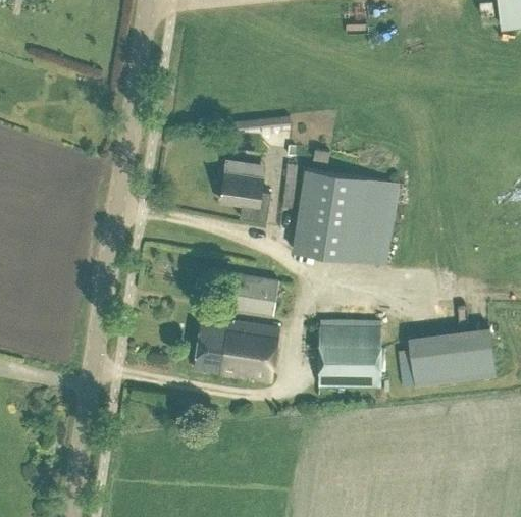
[(520,27),(520,0),(496,0),(500,30),(520,27)]
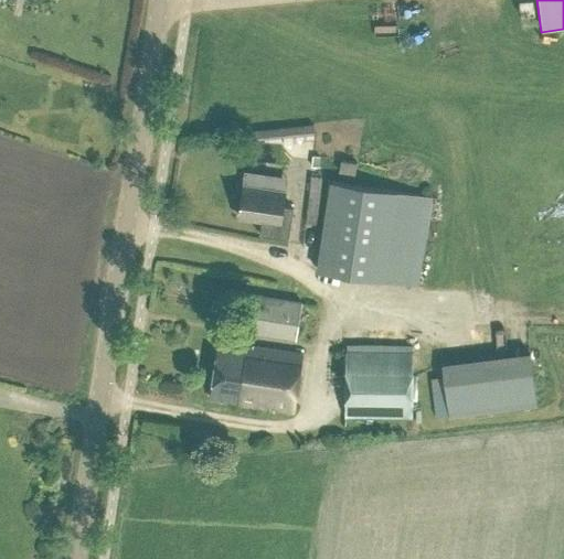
[(492,95),(504,89),(496,72),(485,76),(492,95)]
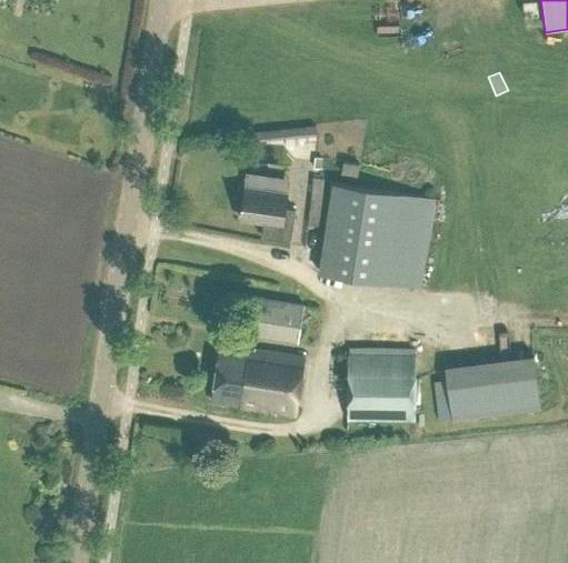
[(358,167),(342,164),(341,176),(357,178),(358,167)]
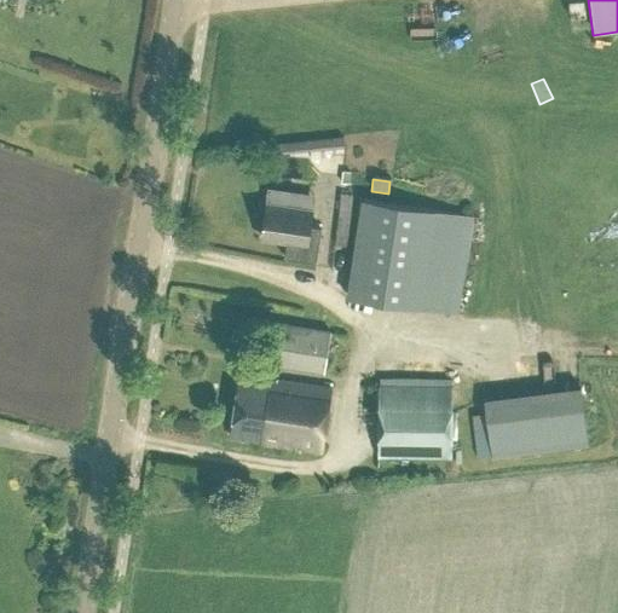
[(473,218),(362,200),(346,296),(457,314),(473,218)]
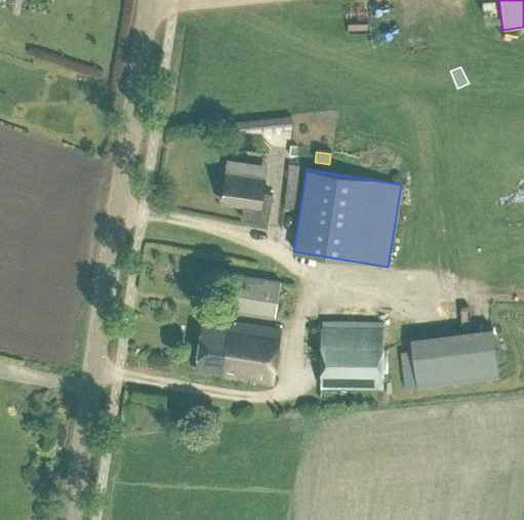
[(264,182),(225,176),(220,206),(242,209),(240,223),(266,227),(271,197),(260,196),(264,182)]
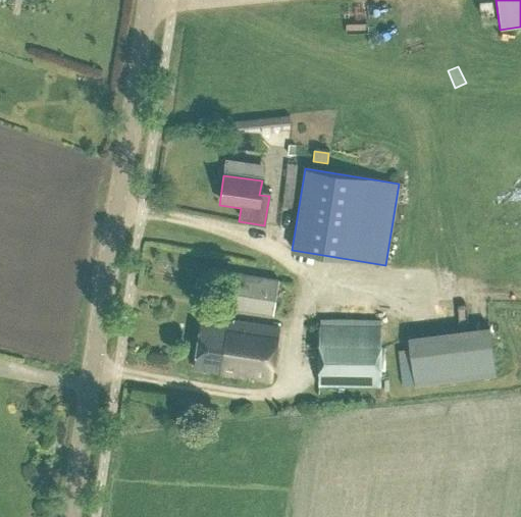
[(231,275),(227,308),(271,315),(276,282),(231,275)]
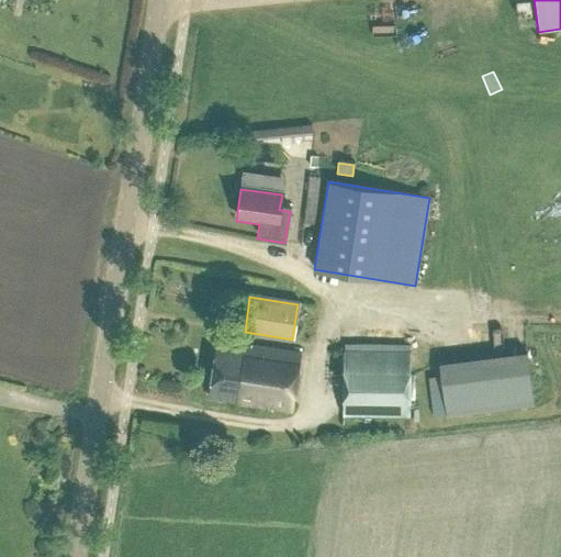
[(300,356),(217,344),(209,402),(291,414),(300,356)]
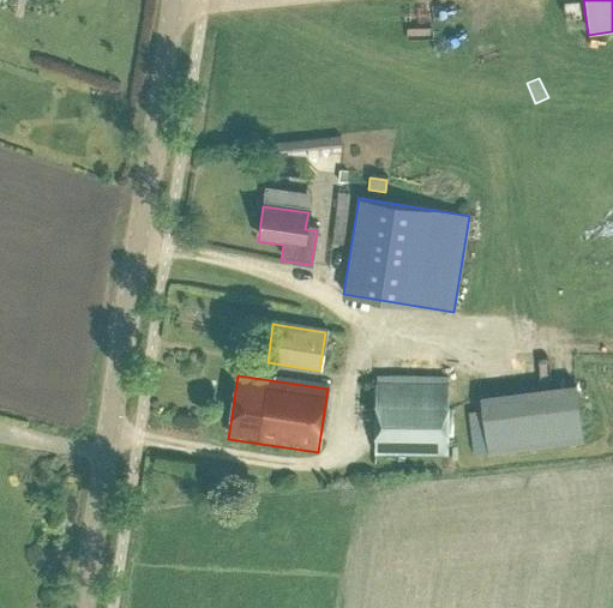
[(448,386),(376,385),(374,455),(446,456),(448,386)]
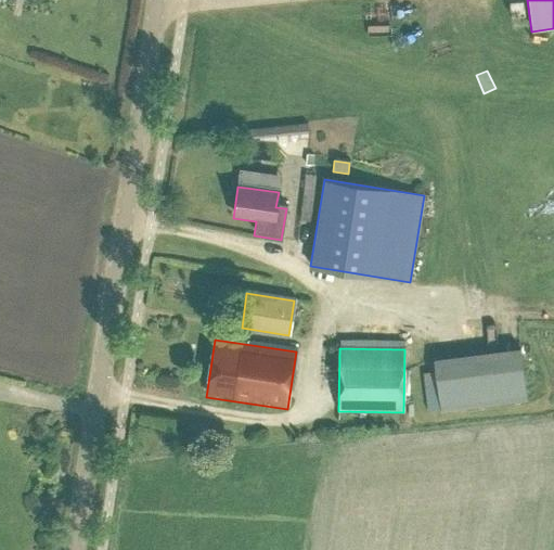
[(527,401),(520,350),(435,360),(440,412),(527,401)]
